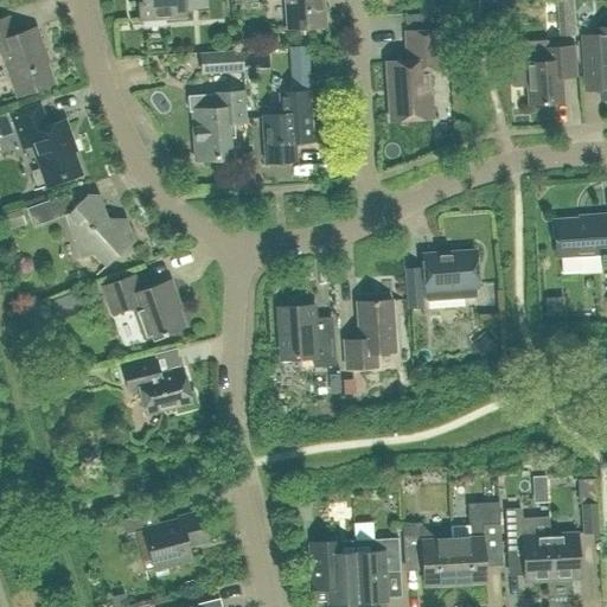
[(136,0),(138,20),(186,18),(184,0),(136,0)]
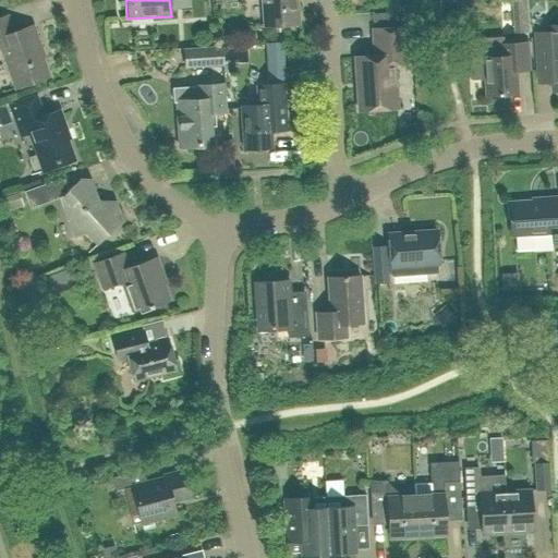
[(261,0),(263,26),(299,24),(295,0),(261,0)]
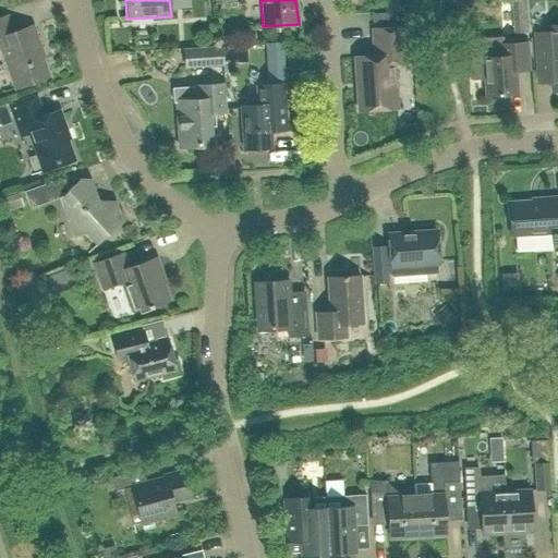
[(48,76),(38,50),(40,49),(33,25),(12,33),(7,15),(0,16),(0,48),(14,88),(48,76)]
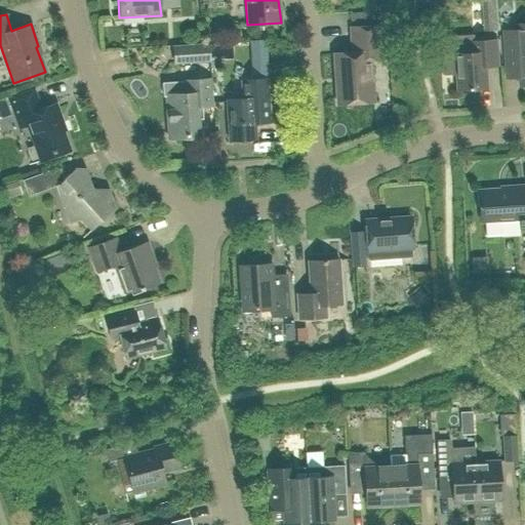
[(524,85),(524,23),(514,24),(515,30),(502,31),(505,57),(517,56),(518,86),(524,85)]
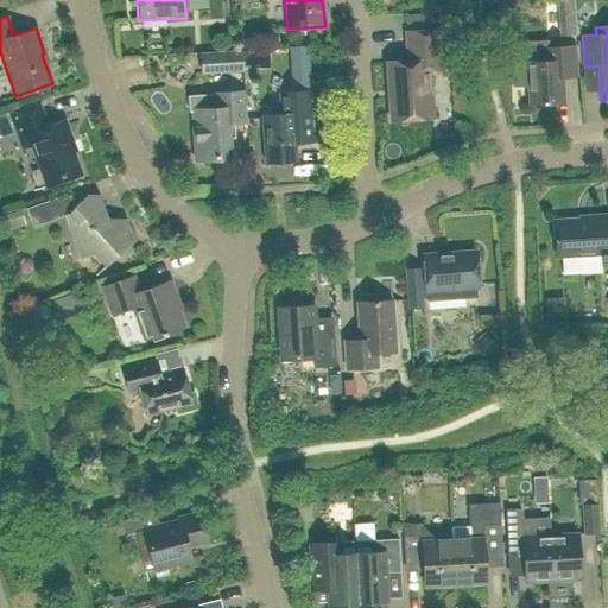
[(442,69),(439,30),(405,32),(407,61),(386,62),(390,121),(432,118),(429,69),(442,69)]
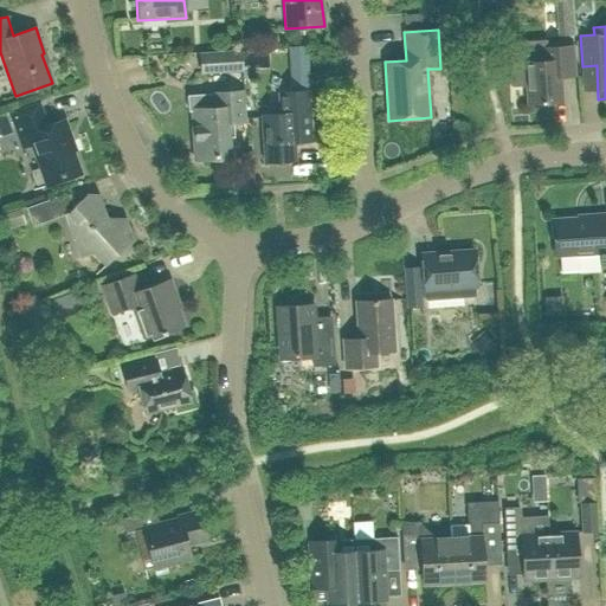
[(545,60),(510,63),(511,86),(526,85),(527,104),(561,102),(560,77),(574,76),(573,71),(572,46),(545,47),(545,60)]
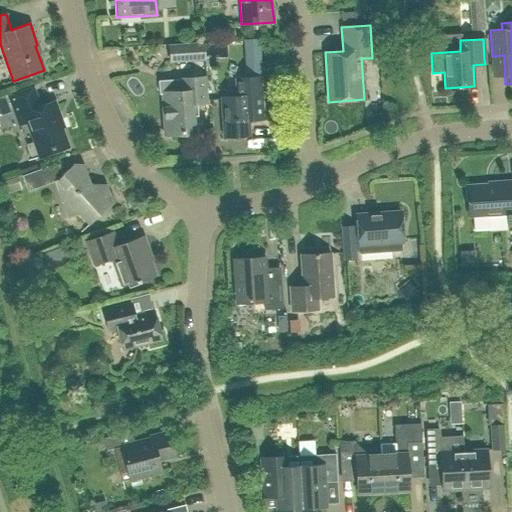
[(259,54),(258,41),(246,42),(246,55),(259,54)]
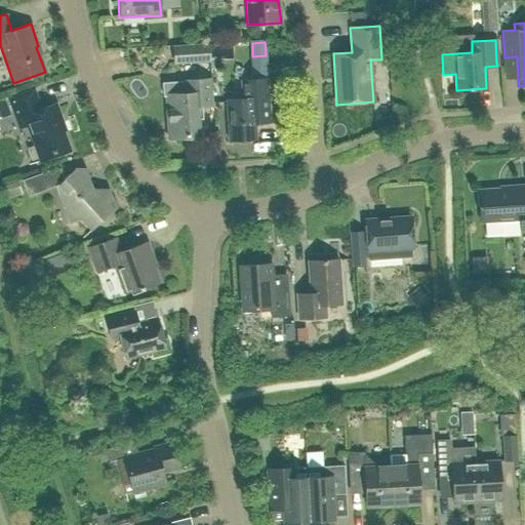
[(172,64),(209,62),(208,43),(171,45),(172,64)]
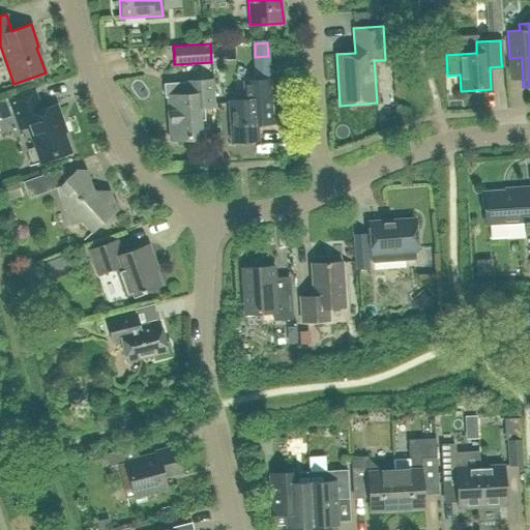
[(271,111),(269,80),(243,82),(244,100),(228,101),(231,142),(258,140),(256,112),(271,111)]
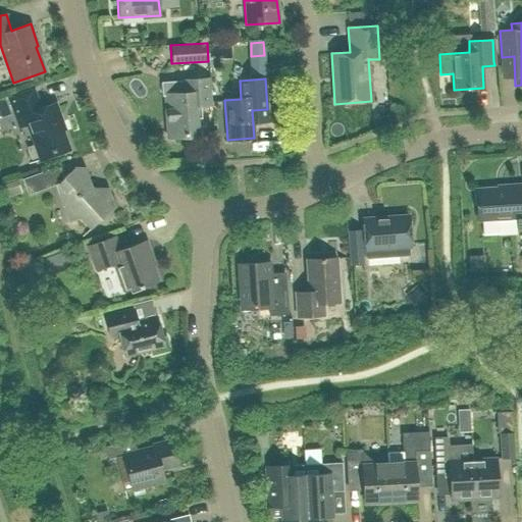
[(210,104),(208,80),(184,81),(185,93),(164,95),(167,138),(198,136),(197,118),(201,118),(200,105),(210,104)]
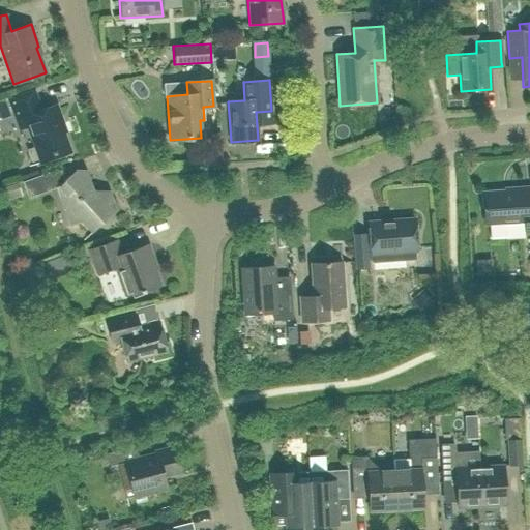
[(70,152),(61,126),(64,125),(57,105),(41,110),(34,90),(7,99),(19,129),(26,127),(39,164),(70,152)]
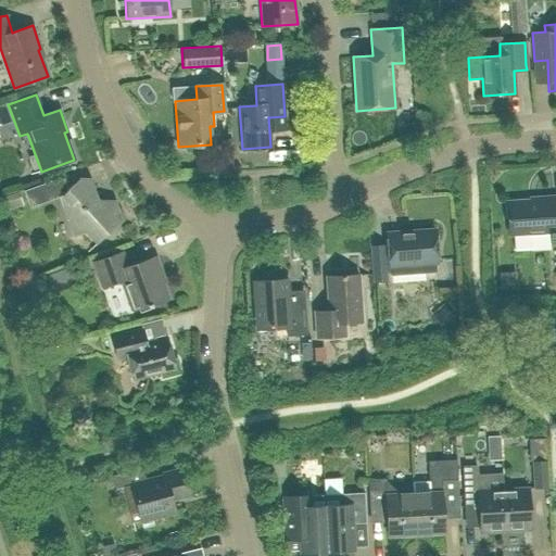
[(85,232),(97,244),(122,220),(117,210),(114,201),(97,201),(89,179),(70,186),(59,197),(73,236),(85,232)]
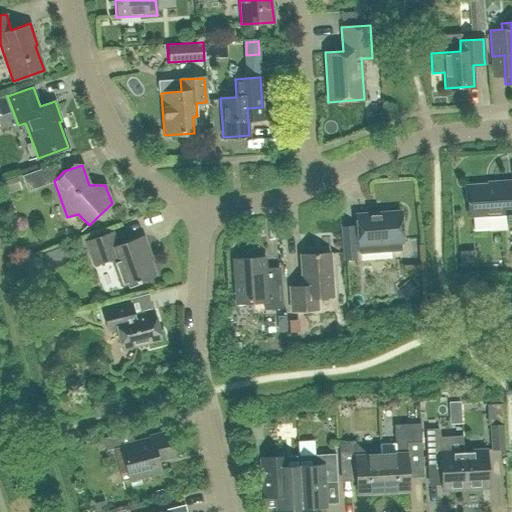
[(506,214),(507,226),(511,225),(511,180),(494,182),(494,183),(466,185),(467,203),(471,202),(472,217),(506,214)]
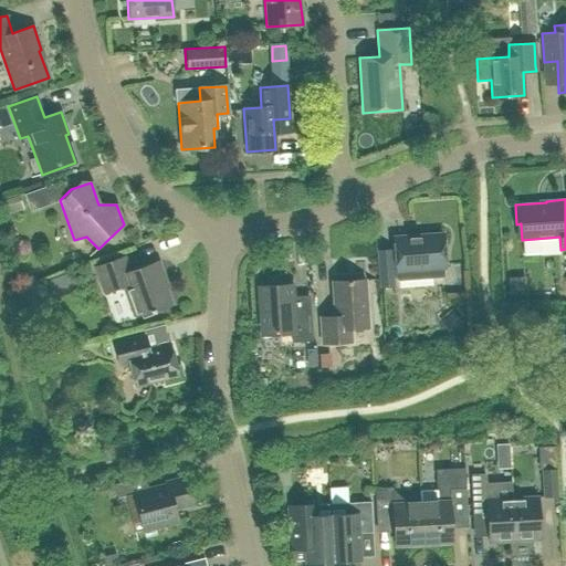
[(444,268),(442,234),(394,238),(395,250),(377,251),(379,287),(394,286),(392,271),(444,268)]
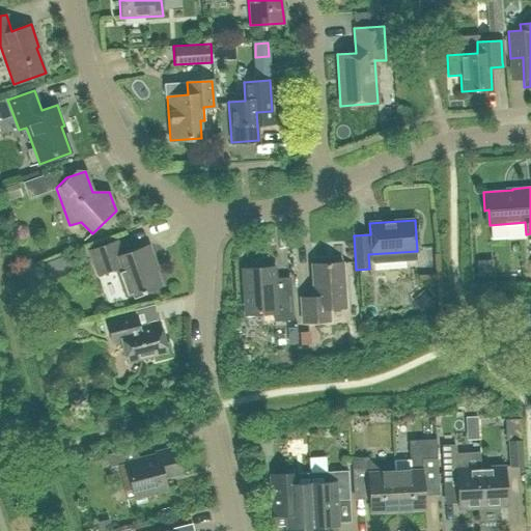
[(161,286),(155,271),(157,270),(147,245),(120,255),(115,241),(89,250),(98,275),(115,268),(126,296),(140,290),(141,294),(161,286)]
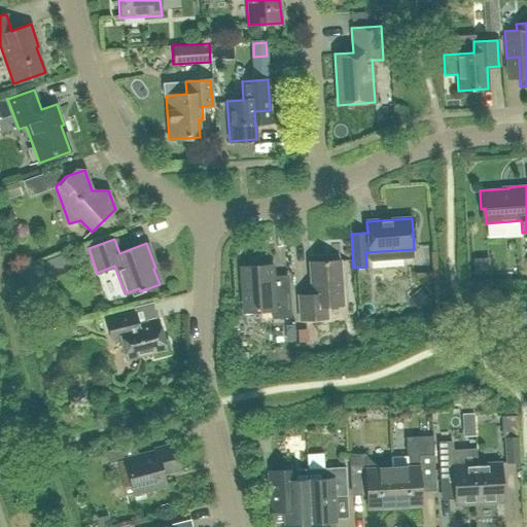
[(342,305),(339,260),(309,262),(311,294),(299,295),(300,320),(326,318),(325,306),(342,305)]
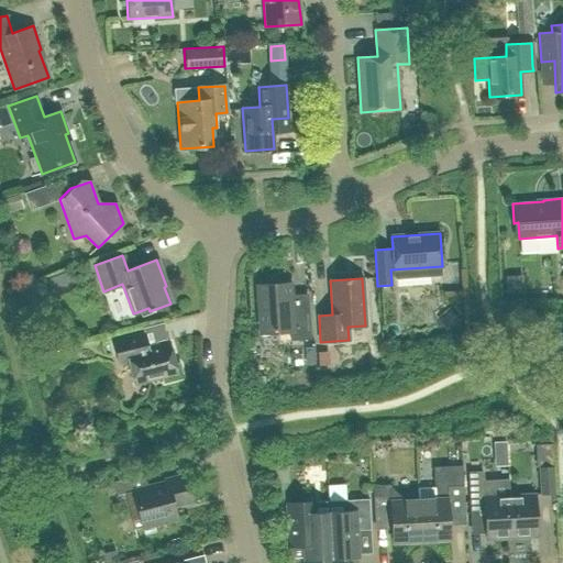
[(310,339),(307,295),(291,296),(290,283),(256,285),(258,333),(289,331),(290,340),(310,339)]
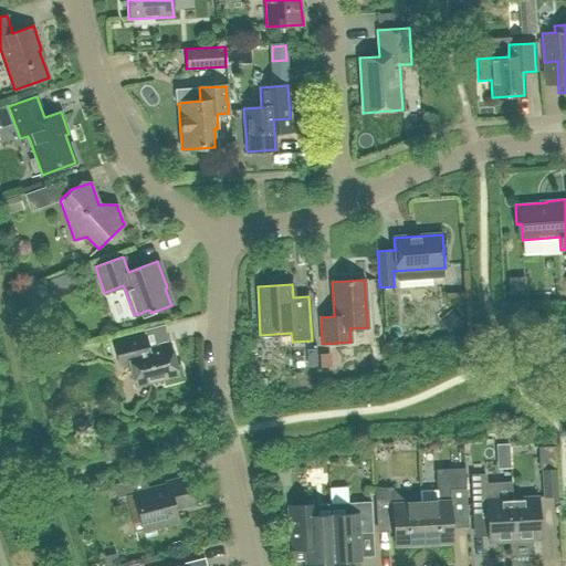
[(178,376),(170,343),(149,348),(145,334),(113,343),(118,366),(128,364),(135,387),(178,376)]
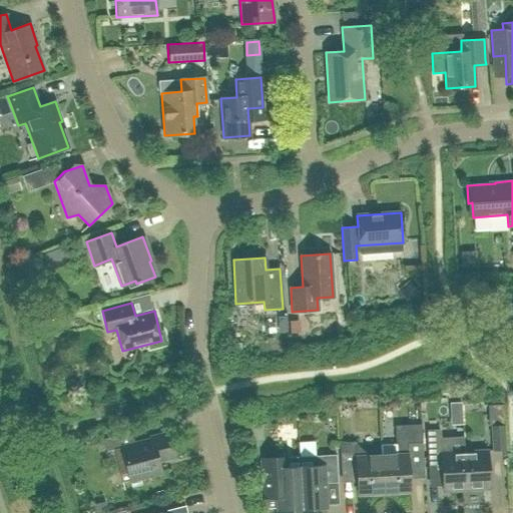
[(278,333),(287,332),(286,316),(277,316),(278,333)]
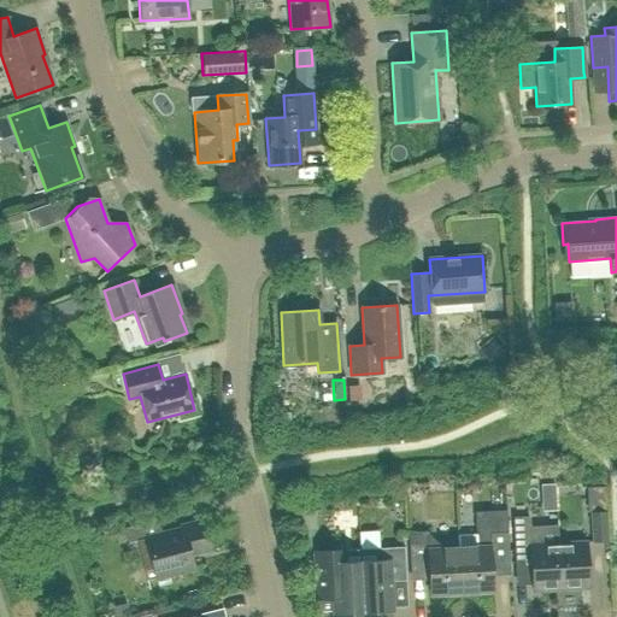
[(541,498),(554,497),(553,483),(540,485),(541,498)]
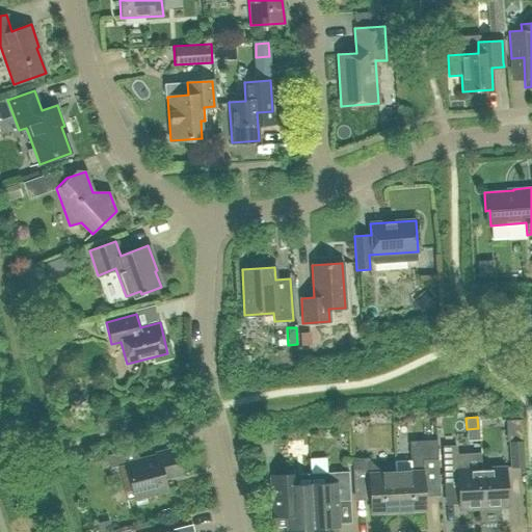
[(411,471),(395,472),(397,511),(424,510),(423,484),(439,483),(437,454),(436,440),(410,441),(411,471)]
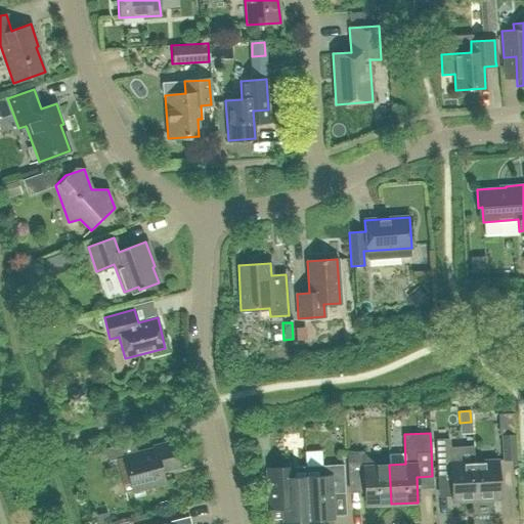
[(503,460),(516,460),(514,434),(501,435),(503,460)]
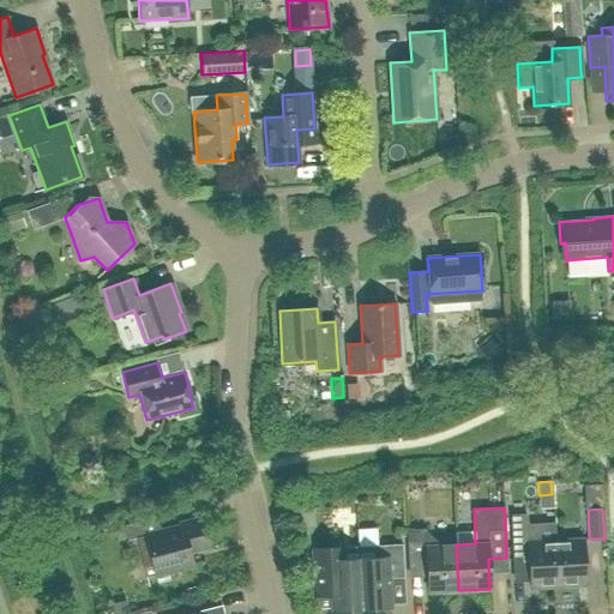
[(555,540),(554,540),(553,523),(527,525),(525,515),(511,516),(513,549),(527,548),(529,587),(558,585),(555,540)]
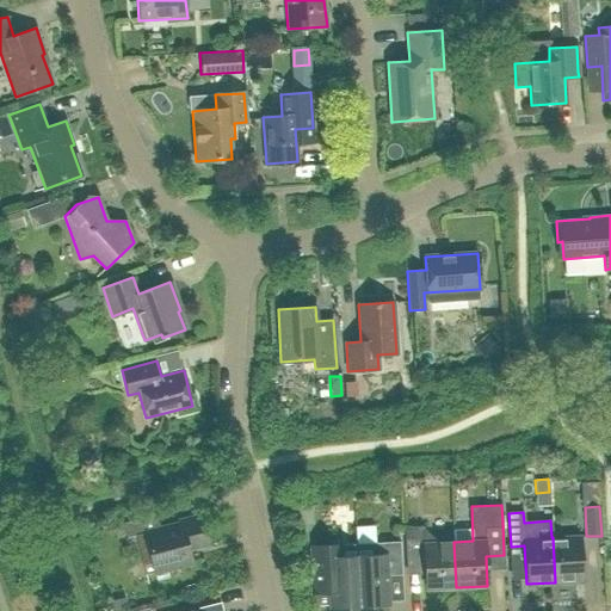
[(201,516),(179,522),(180,524),(160,529),(156,514),(123,523),(127,537),(135,536),(142,562),(152,560),(154,572),(191,563),(187,548),(207,543),(201,516)]
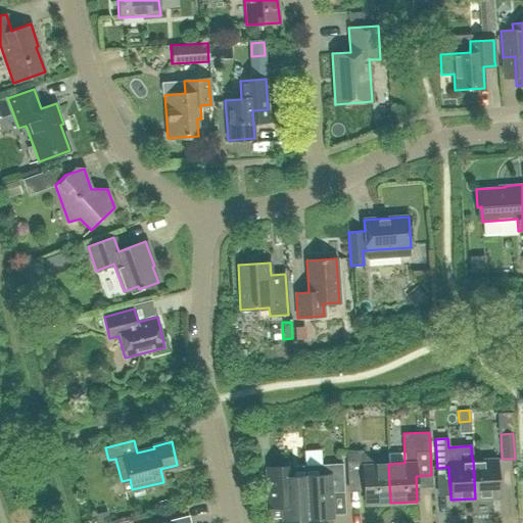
[(375,465),(362,453),(362,450),(345,450),(347,479),(363,479),(365,505),(390,503),(388,464),(375,465)]
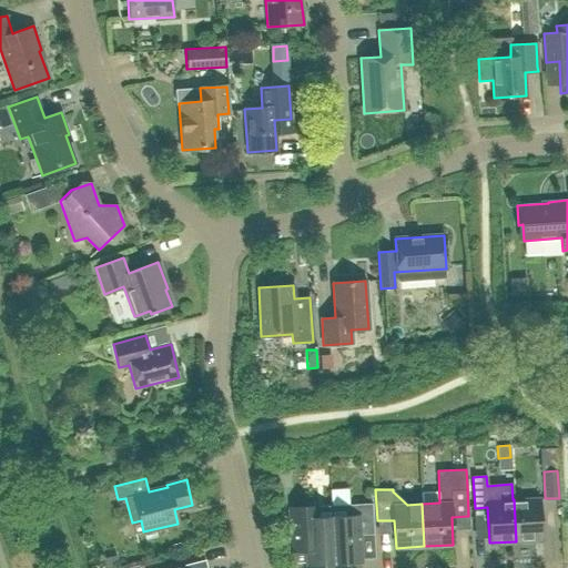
[(539,498),(514,499),(516,541),(541,540),(539,498)]
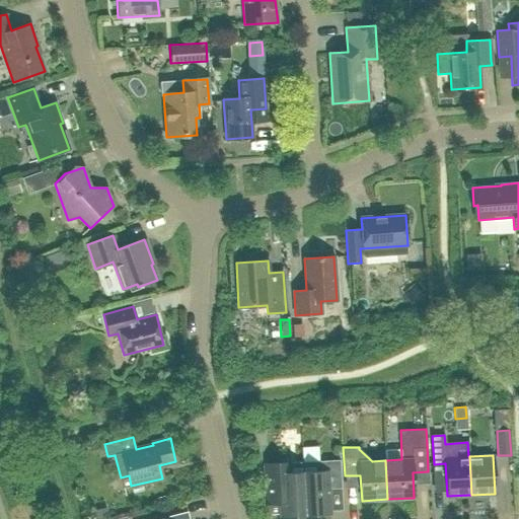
[(302,472),(305,515),(329,514),(327,489),(341,488),(340,460),(314,461),(314,471),(302,472)]
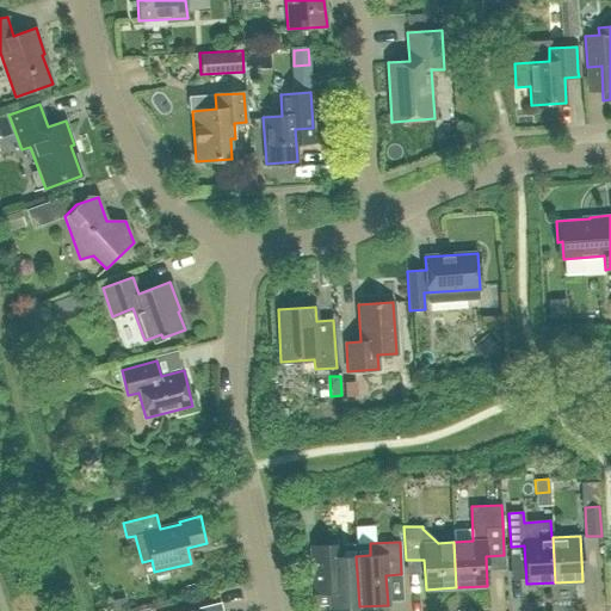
[(359,606),(356,556),(343,556),(341,544),(312,547),(313,580),(328,579),(331,608),(359,606)]
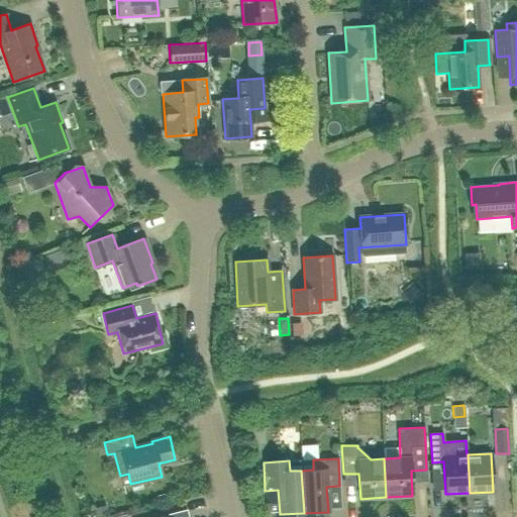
[(431,505),(430,481),(419,482),(420,506),(431,505)]
